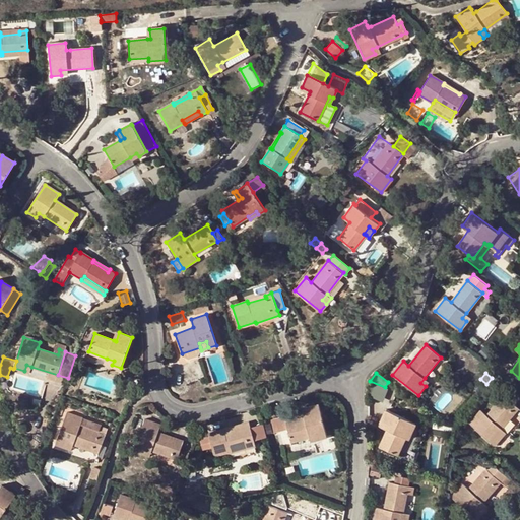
[(429,382),(425,378),(420,383),(426,386),(429,382)]
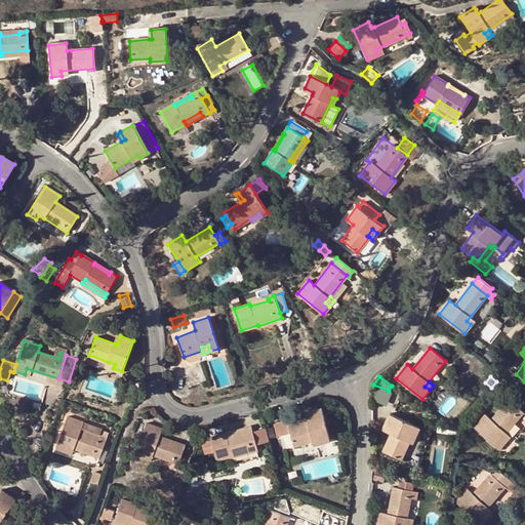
[(524,412),(510,400),(491,420),(486,415),(475,428),(498,450),(507,441),(501,438),(506,433),(524,412)]
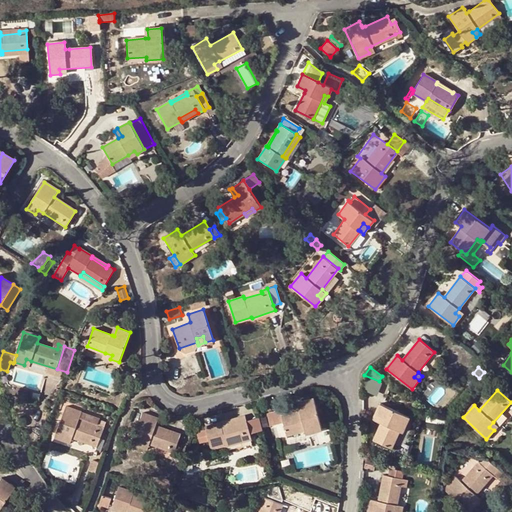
[(303,410),(300,411),(283,415),(282,415),(284,422),(287,434),(305,429),(312,427),(313,431),(323,428),(314,397),(300,401),(303,410)]
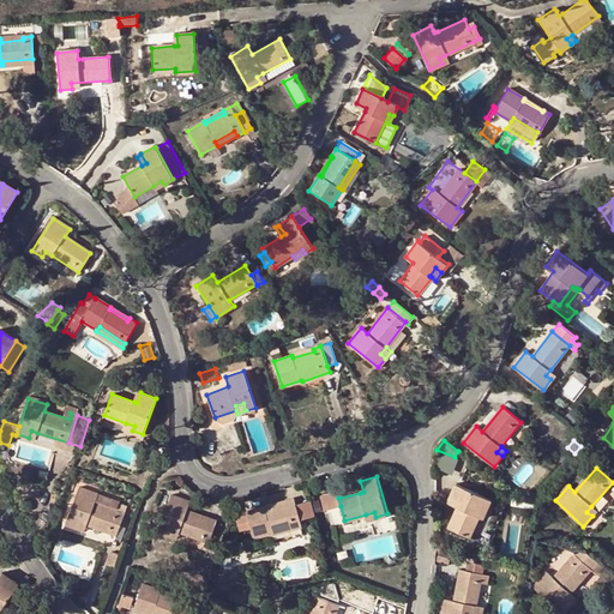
[(488,509),(492,500),(456,485),(449,499),(459,503),(458,506),(449,528),(470,536),(480,516),(483,506),(488,509)]
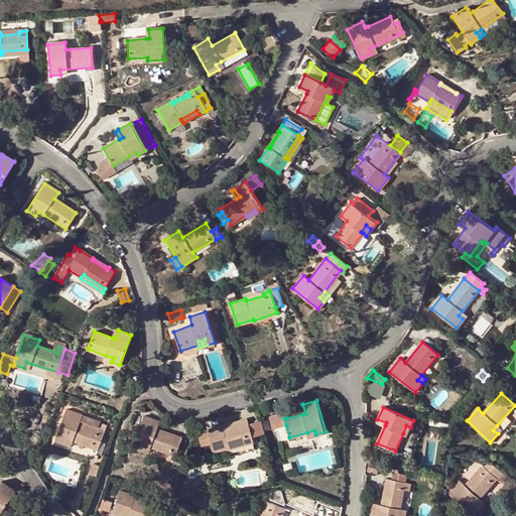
[(83,416),(67,410),(56,440),(66,443),(68,438),(74,440),(99,448),(105,431),(81,422),(83,416)]
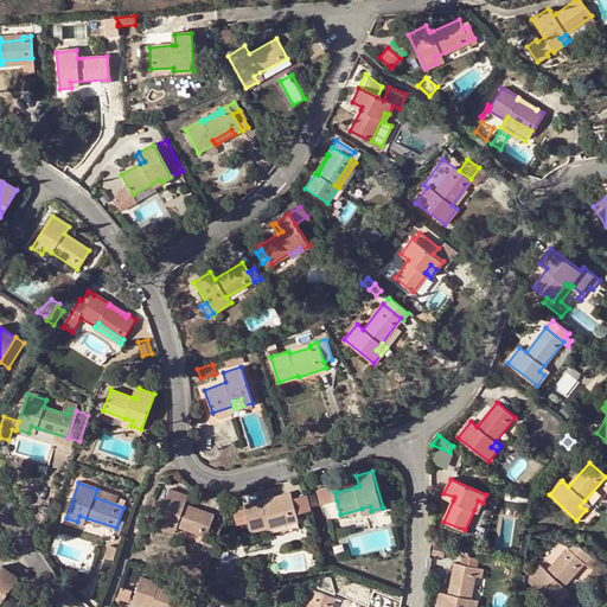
[(337,500),(334,492),(336,492),(333,486),(318,490),(318,492),(321,504),(321,505),(337,500)]
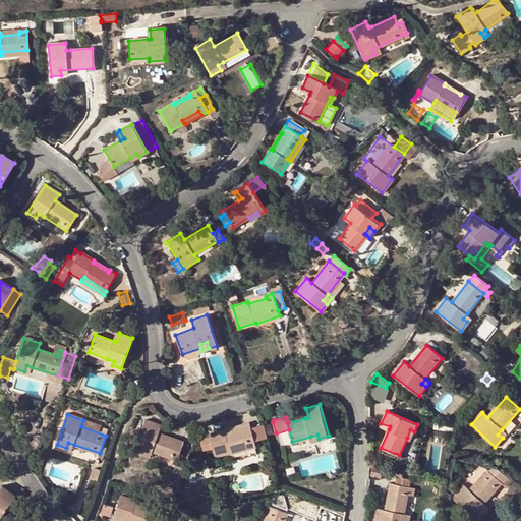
[(454,429),(436,418),(435,428),(453,431),(454,429)]
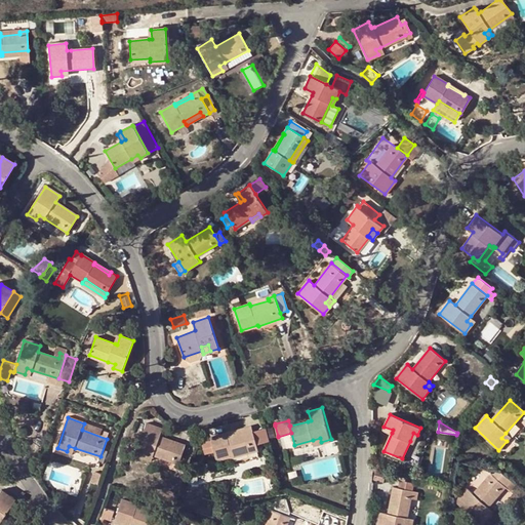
[(163,428),(147,422),(136,453),(148,456),(149,451),(155,453),(179,461),(187,443),(161,435),(163,428)]
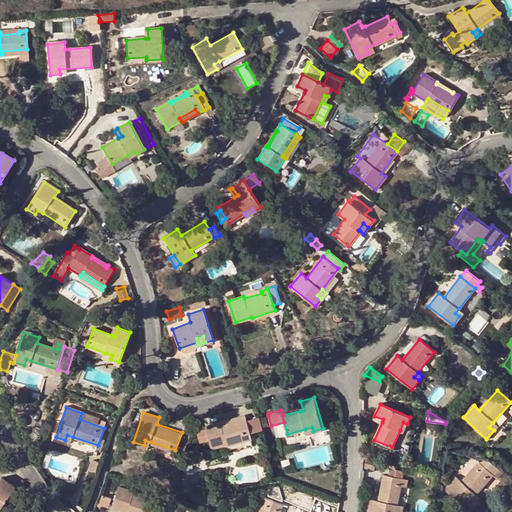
[(222,422),(206,426),(206,427),(209,438),(212,447),(220,445),(223,453),(253,445),(251,438),(240,441),(239,436),(251,433),(247,420),(246,415),(238,417),(239,419),(222,424),(222,422)]
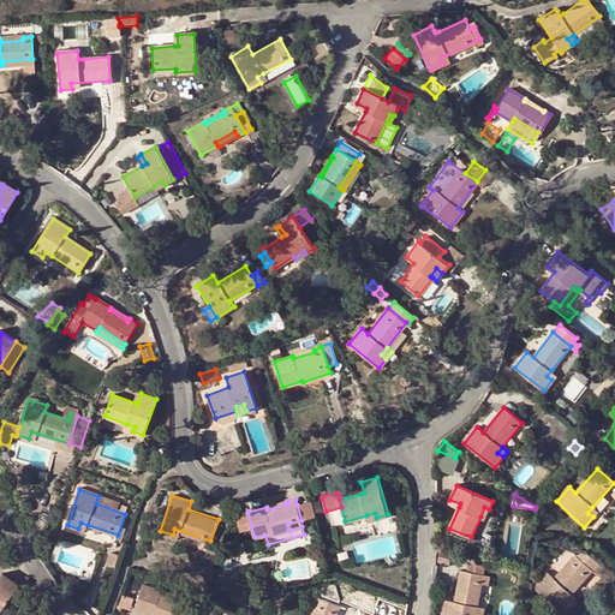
[(322,499),(312,501),(316,513),(326,511),(322,499)]
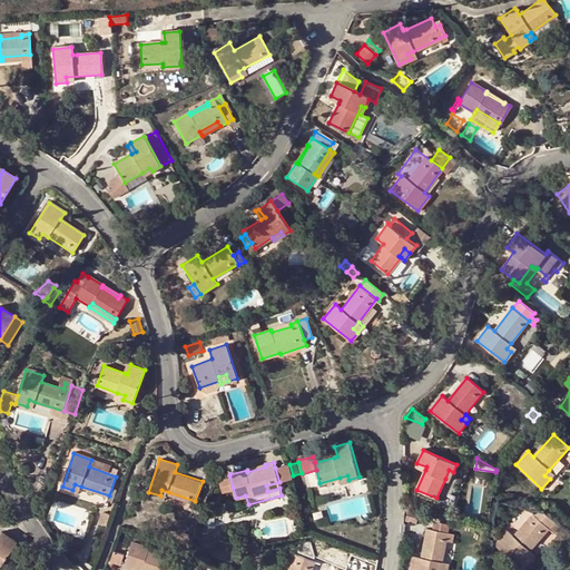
[(287,464),(275,468),(279,482),(279,483),(292,479),(287,464)]
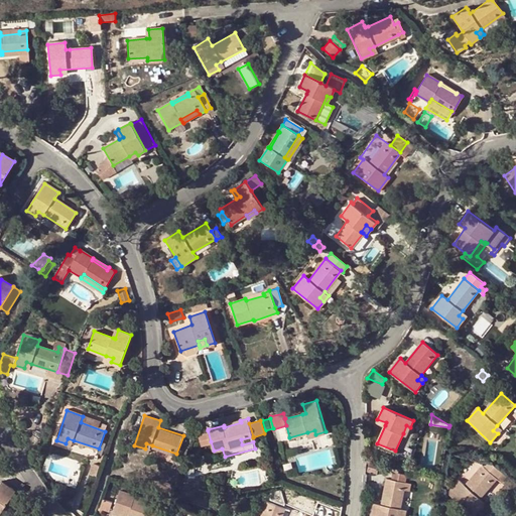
[(502,429),(497,425),(493,430),(498,433),(502,429)]
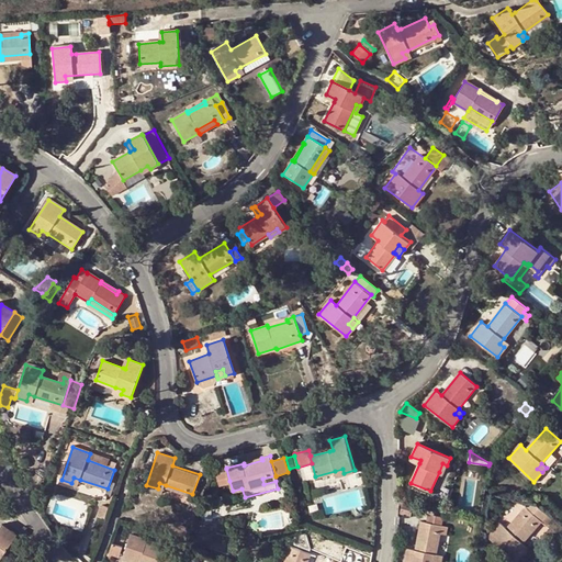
[(229,481),(226,469),(217,471),(221,484),(229,481)]
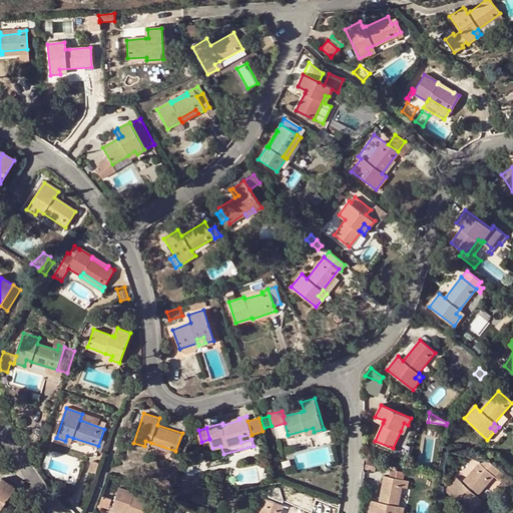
[(454,476),(457,478),(462,483),(479,463),(471,456),(454,476)]
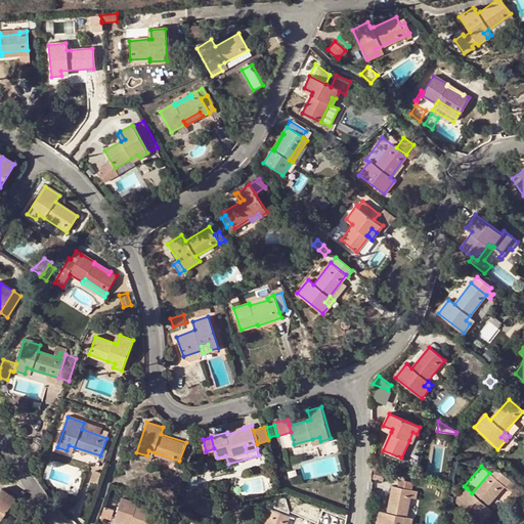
[(494,467),(489,473),(472,493),(467,488),(455,500),(480,523),(487,515),(482,511),(486,507),(505,486),(510,489),(514,484),(494,467)]
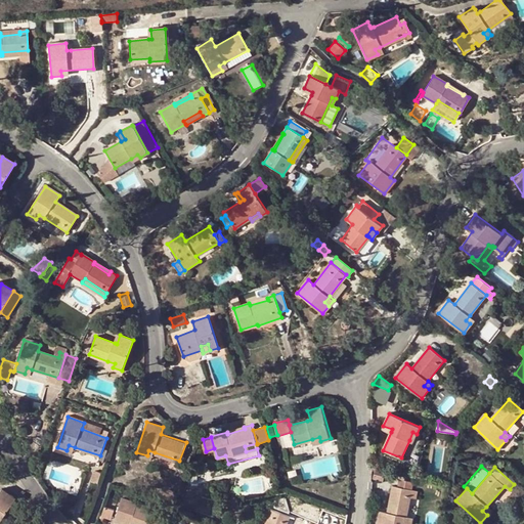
[(339,480),(336,472),(328,474),(330,482),(339,480)]
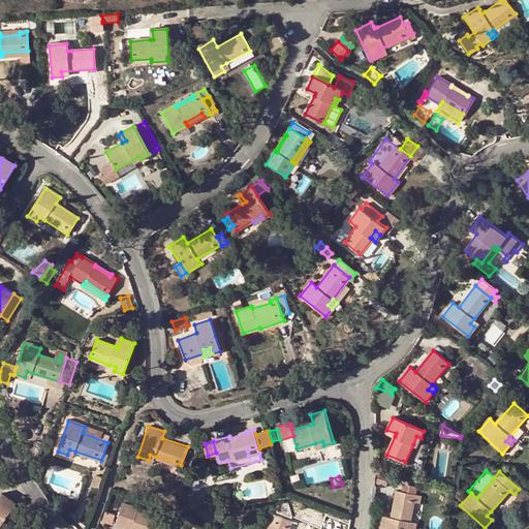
[(386,486),(389,478),(381,476),(379,485),(386,486)]
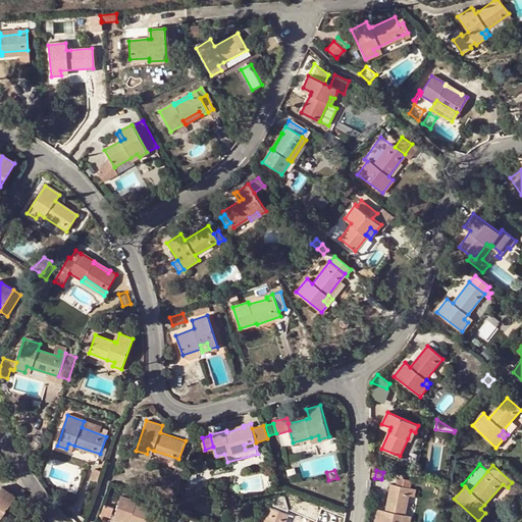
[(409,497),(411,488),(392,484),(385,511),(378,510),(375,521),(409,521),(404,521),(406,515),(409,497)]
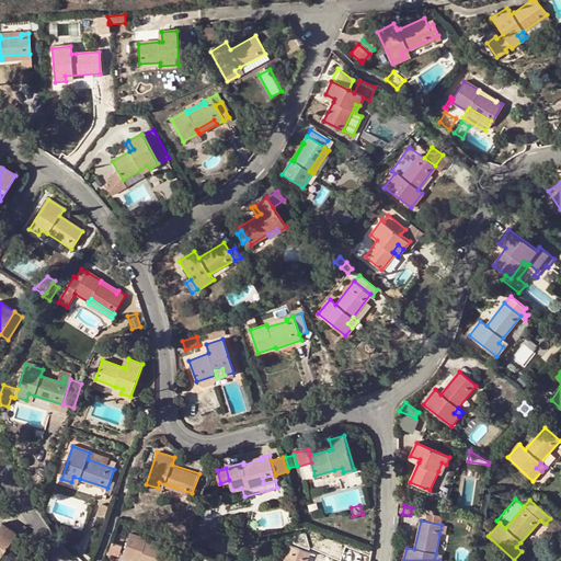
[(0,559),(18,533),(4,525),(0,531),(0,559)]
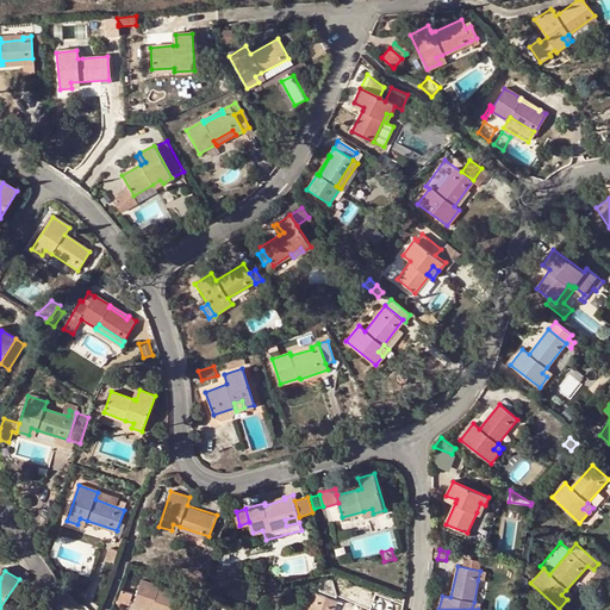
[(135,605),(150,609),(151,609),(154,607),(162,609),(195,609),(199,598),(180,592),(180,596),(160,589),(161,586),(143,580),(135,605)]
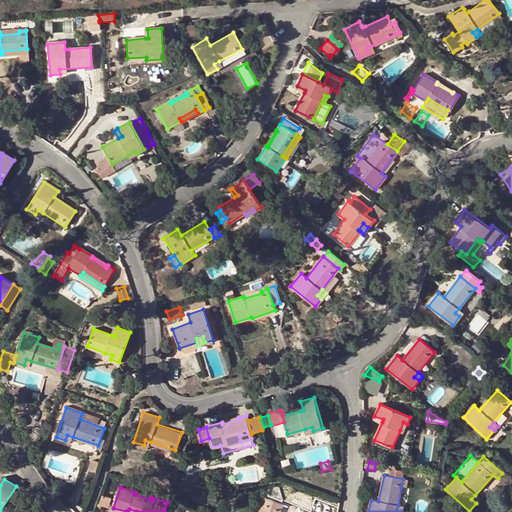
[(268,488),(263,489),(266,494),(284,501),(281,495),(279,492),(276,490),(273,488),(272,488),(270,487),(268,488)]
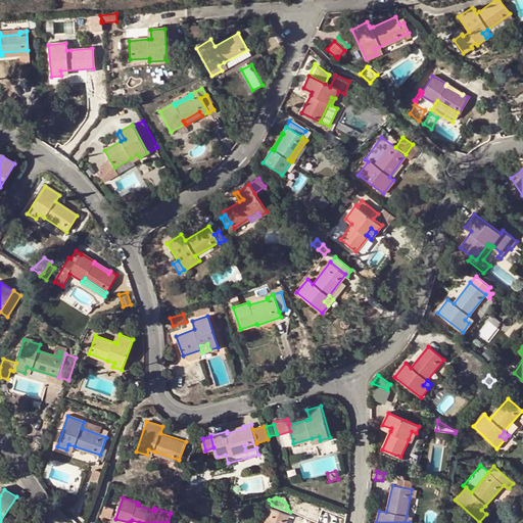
[(174,505),(164,503),(162,508),(172,511),(174,505)]
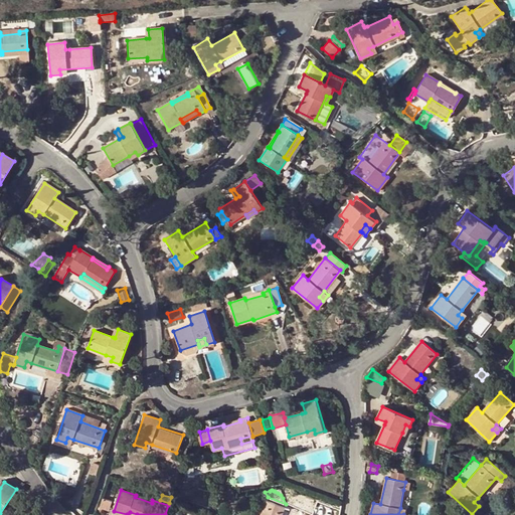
[(105,497),(101,506),(105,507),(110,509),(114,500),(105,497)]
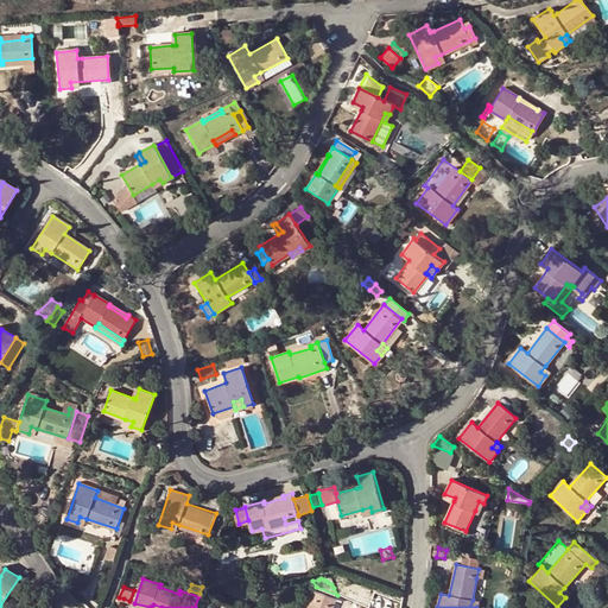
[(570,593),(564,588),(559,593),(565,597),(570,593)]
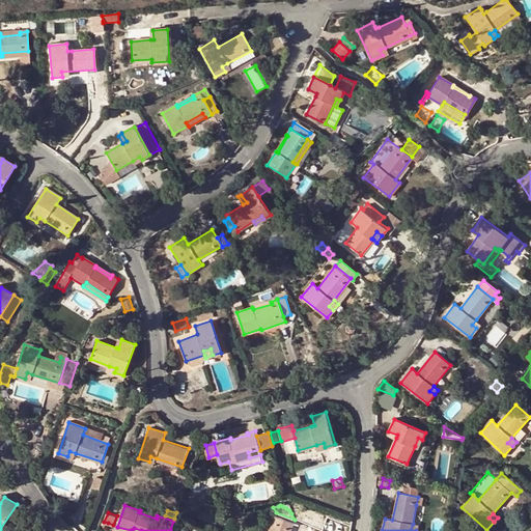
[(295,523),(275,515),(269,530),(295,530),(291,530),(295,523)]
